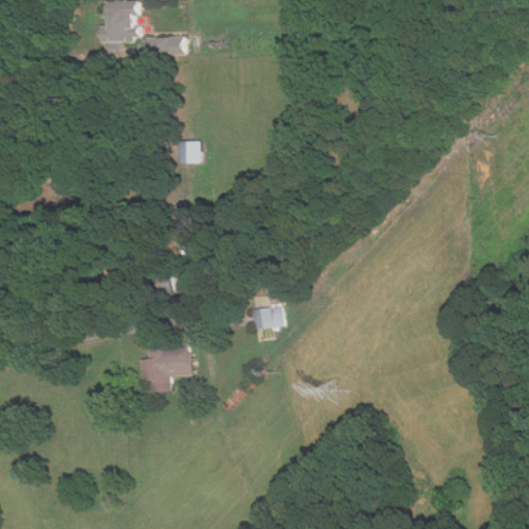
[(114,33),(109,33),(109,42),(145,42),(145,6),(114,6),(114,33)]
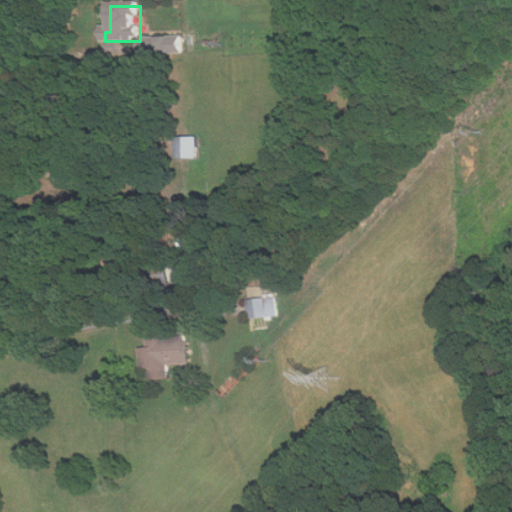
[(146,36),(147,53),(183,53),(183,35),(146,36)]
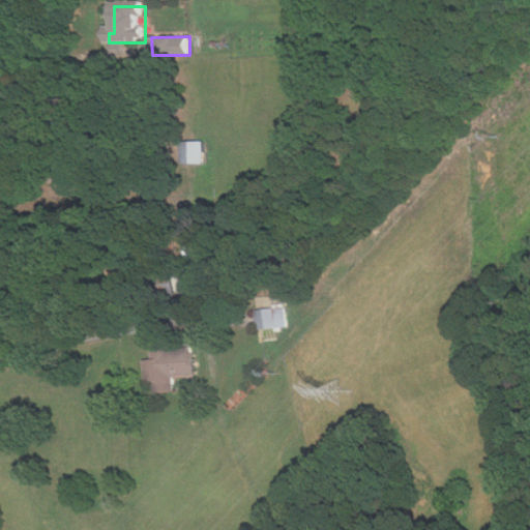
[(207,142),(183,142),(183,164),(207,164),(207,142)]
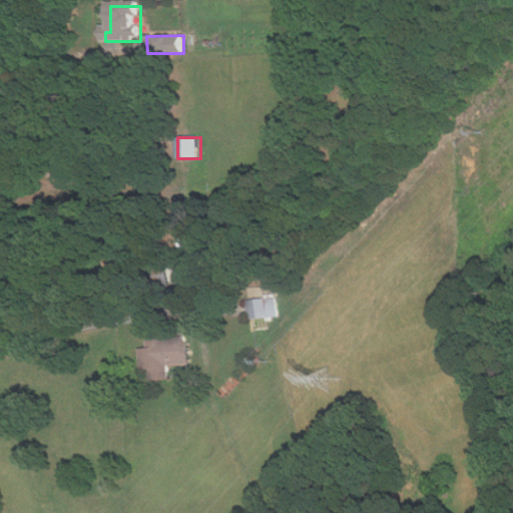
[(173,265),(152,265),(152,287),(173,287),(173,265)]
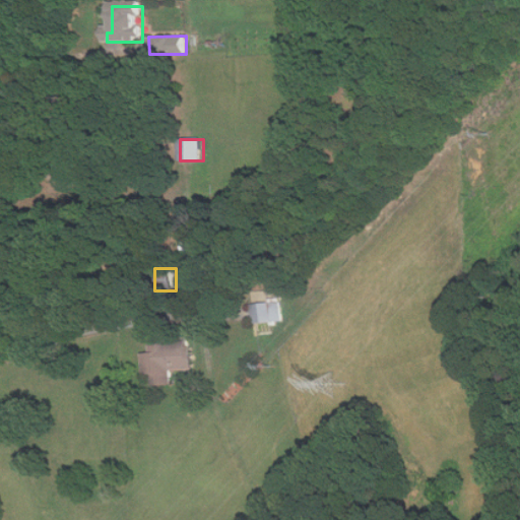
[(254,323),(282,323),(282,303),(254,303),(254,323)]
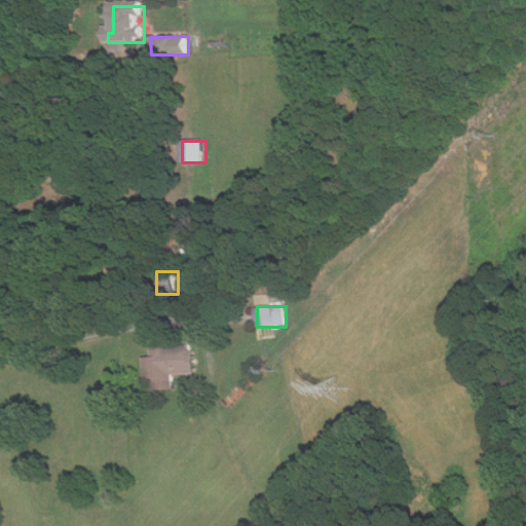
[(195,374),(194,345),(173,346),(173,329),(152,330),(153,358),(146,358),(147,378),(155,378),(155,389),(176,388),(175,374),(195,374)]
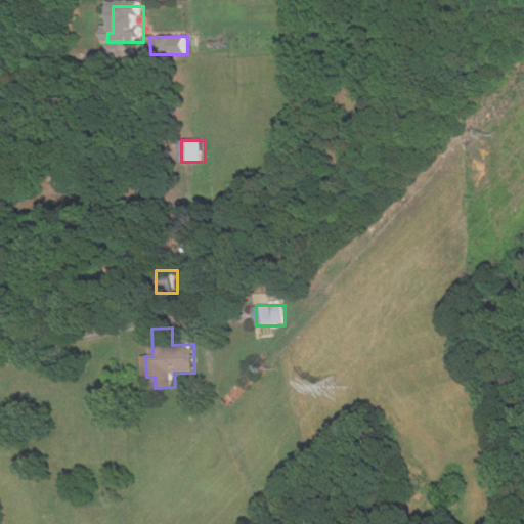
All buildings are outlined.
